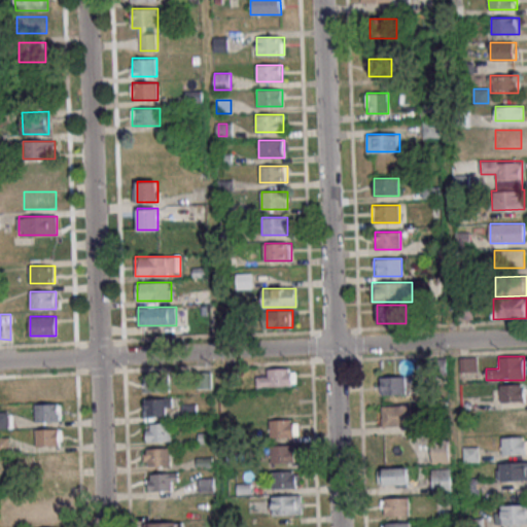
[(477,373),(476,357),(460,358),(461,373),(477,373)]
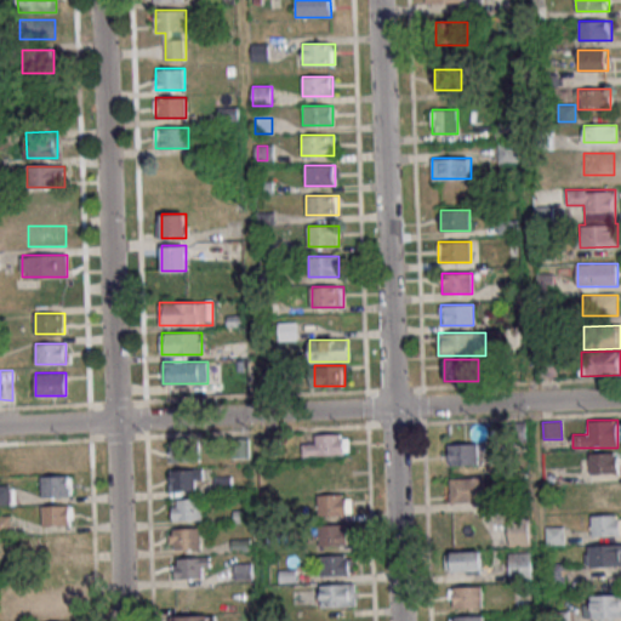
[(348,455),(348,434),(315,434),(315,445),(303,445),(303,455),(348,455)]
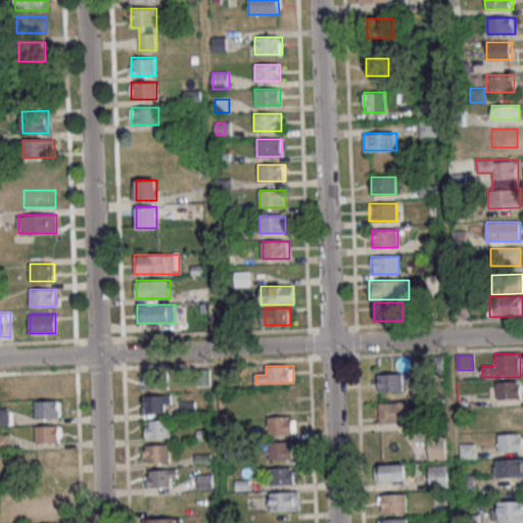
[(143,389),(171,389),(171,373),(143,373),(143,389)]
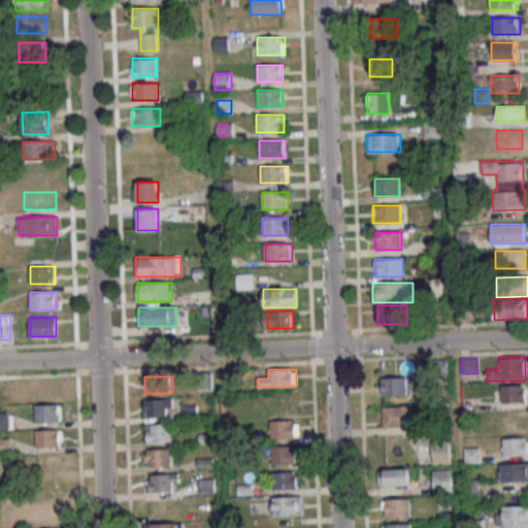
[(406,377),(382,377),(382,395),(406,395),(406,377)]
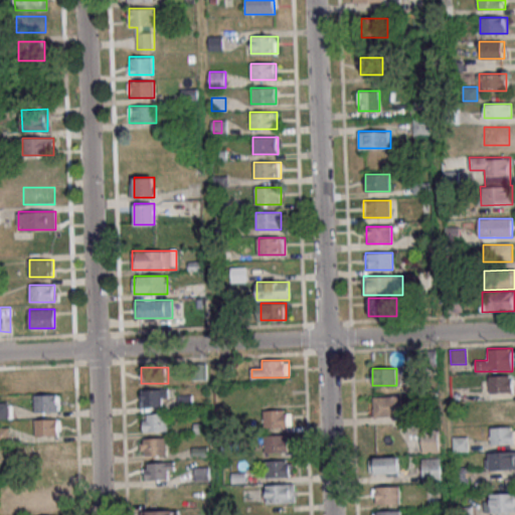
[(0,389),(13,389),(13,373),(0,373),(0,389)]
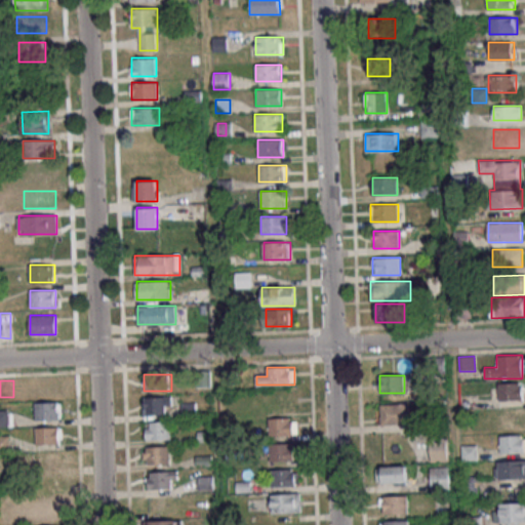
[(498,400),(522,400),(522,382),(498,382),(498,400)]
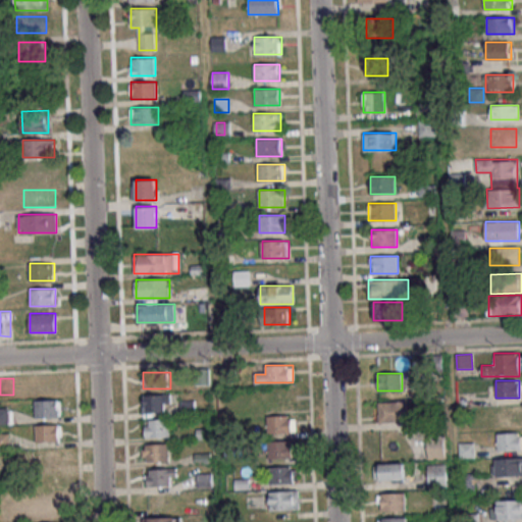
[(170,411),(170,395),(144,395),(144,411),(170,411)]
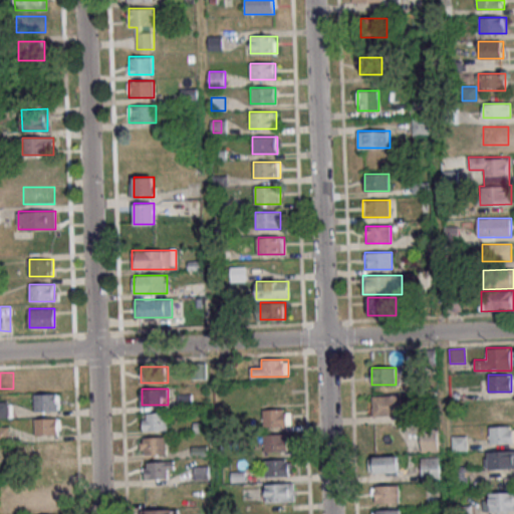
[(59,394),(34,394),(34,411),(59,411),(59,394)]
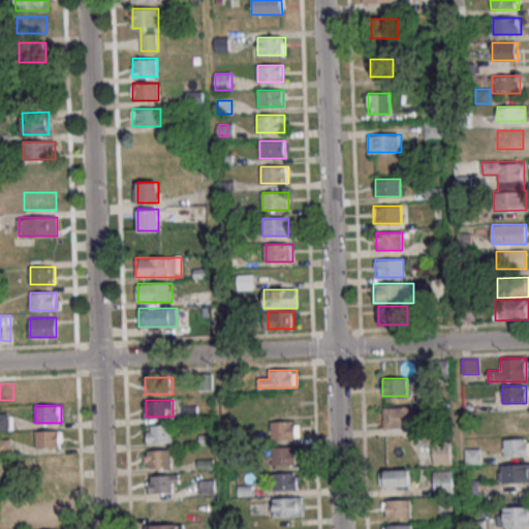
[(383,406),(383,428),(412,428),(412,406),(383,406)]
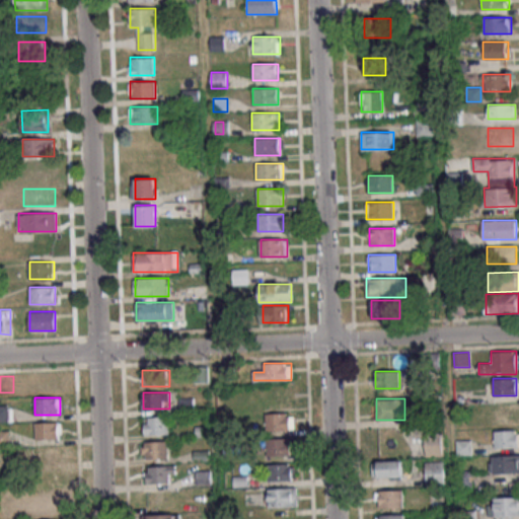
[(13,405),(0,404),(0,421),(13,422),(13,405)]
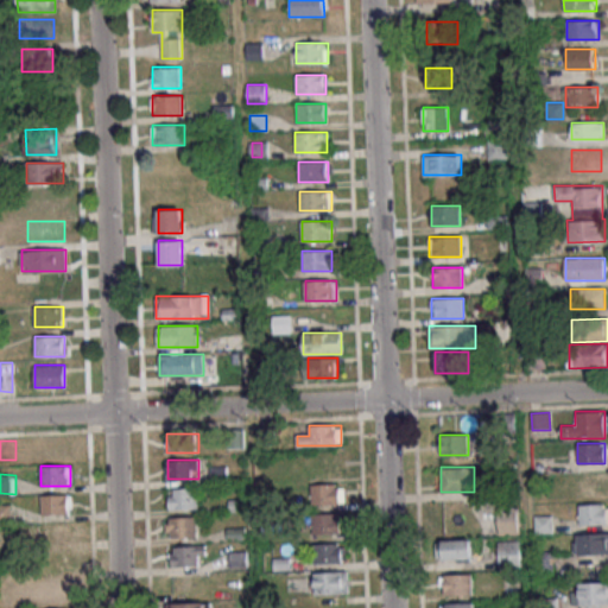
[(311,483),(311,504),(343,504),(343,483),(311,483)]
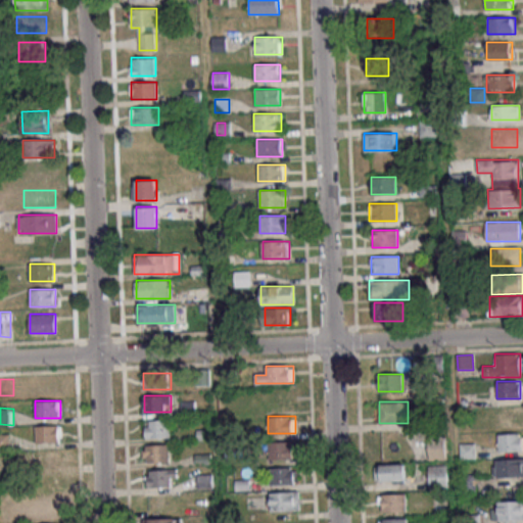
[(145,437),(170,437),(170,420),(145,420),(145,437)]
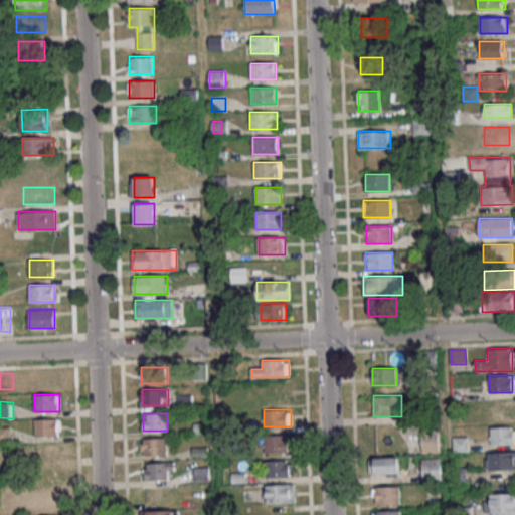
[(59,418),(35,418),(35,437),(59,437),(59,418)]
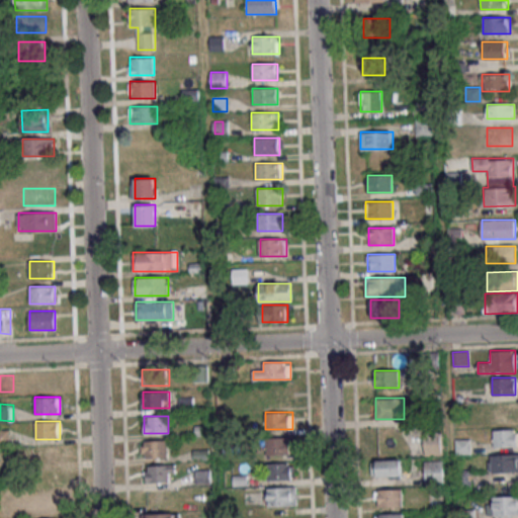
[(493,446),(517,446),(517,429),(493,429),(493,446)]
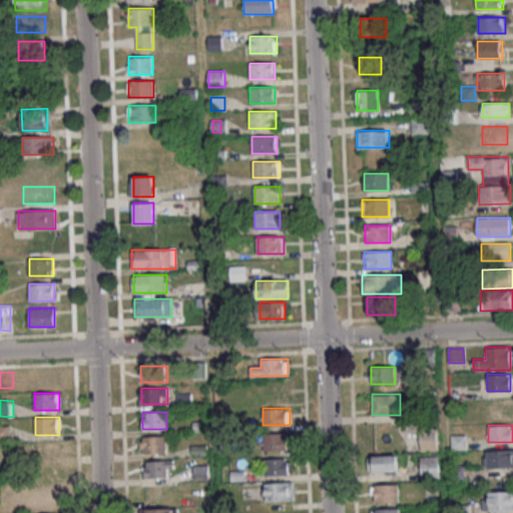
[(0,441),(9,442),(9,426),(0,426),(0,441)]
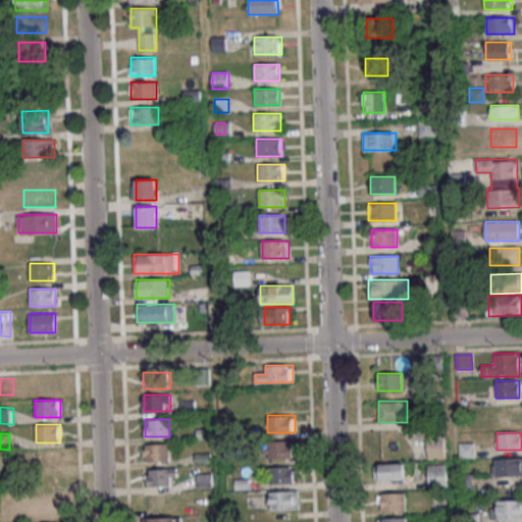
[(292,458),(292,441),(268,441),(268,458),(292,458)]
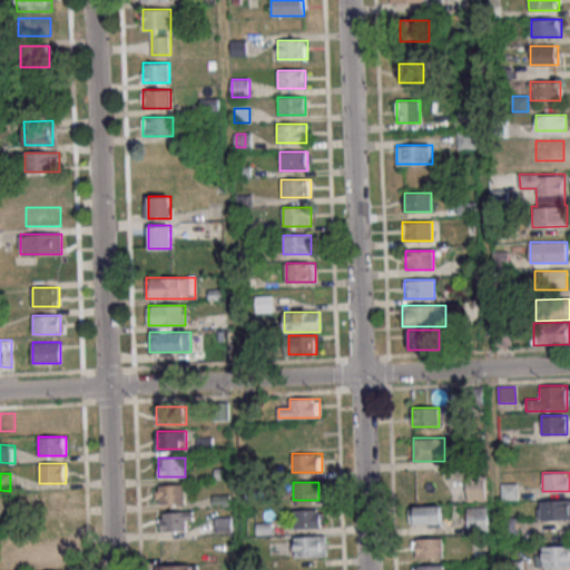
[(185,503),(185,484),(156,484),(156,503),(185,503)]
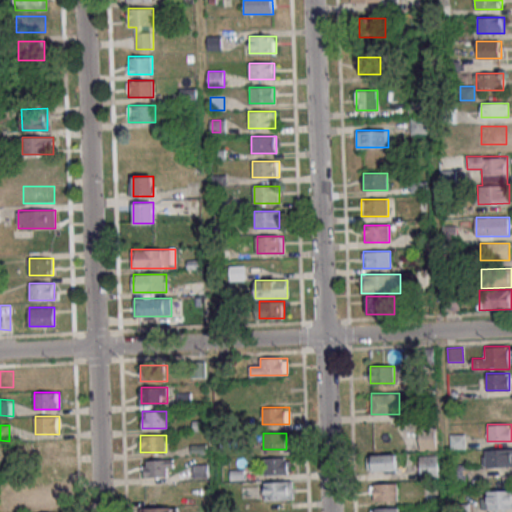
[(511,466),(511,448),(484,449),(484,466),(511,466)]
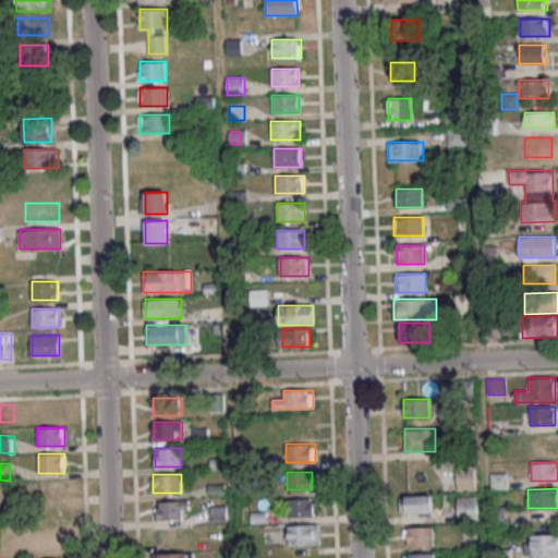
[(432,496),(405,496),(405,513),(432,513),(432,496)]
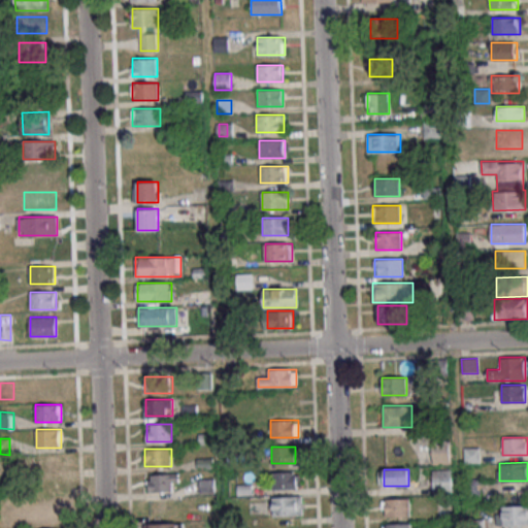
[(433,470),(433,491),(452,491),(452,470),(433,470)]
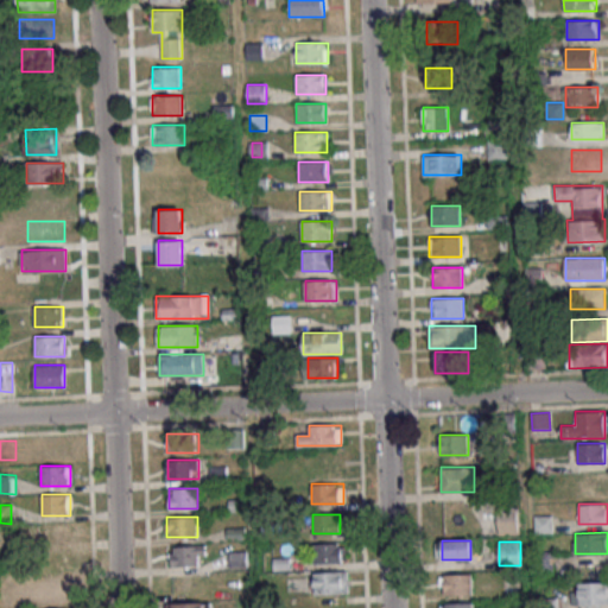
[(343,544),(314,544),(314,563),(343,563),(343,544)]
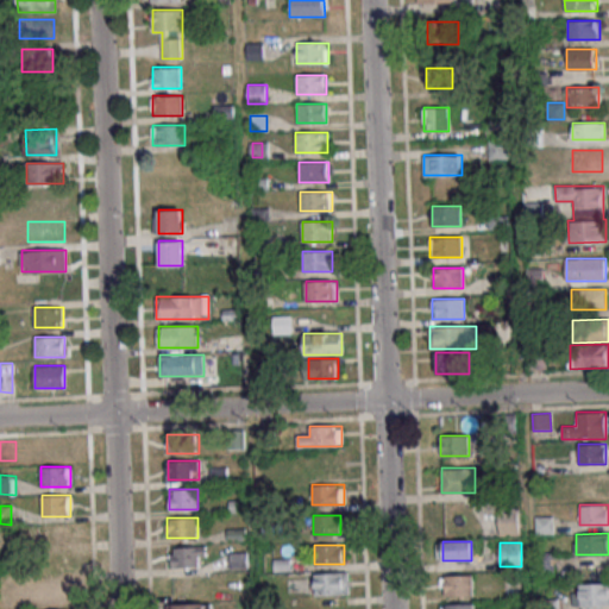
[(171,566),(206,566),(206,547),(171,547),(171,566)]
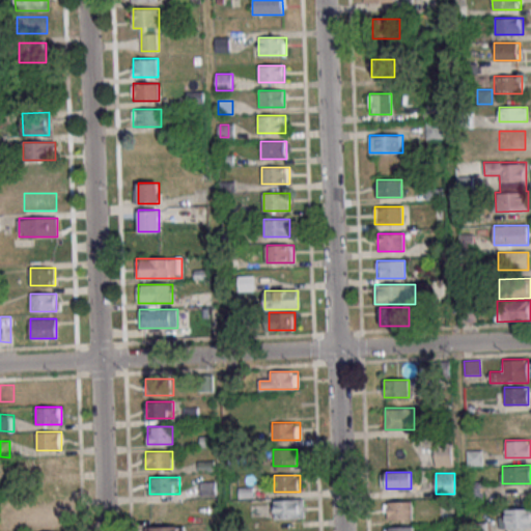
[(201,495),(215,495),(215,482),(201,482),(201,495)]
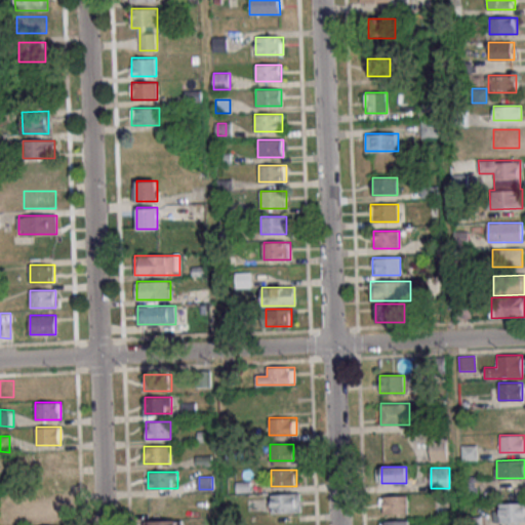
[(299,494),(272,494),(272,512),(299,512),(299,494)]
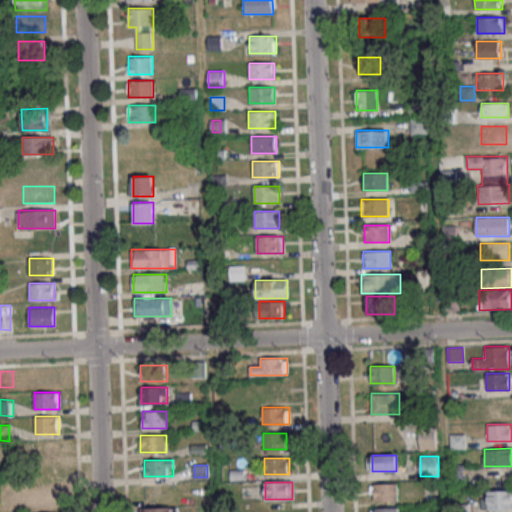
[(397,484),(370,484),(370,500),(397,500),(397,484)]
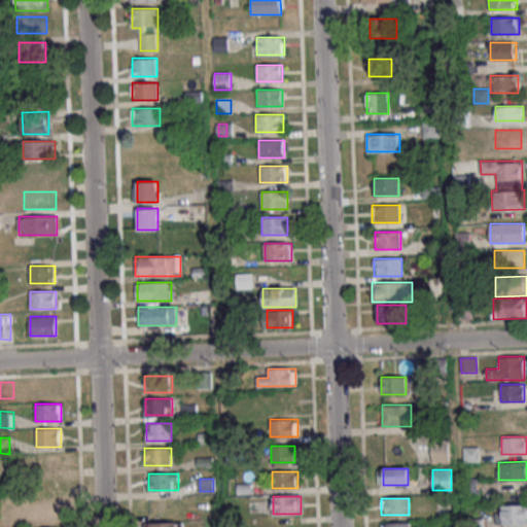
[(526,504),(496,505),(496,525),(503,525),(502,526),(522,526),(522,525),(526,524),(526,504)]
